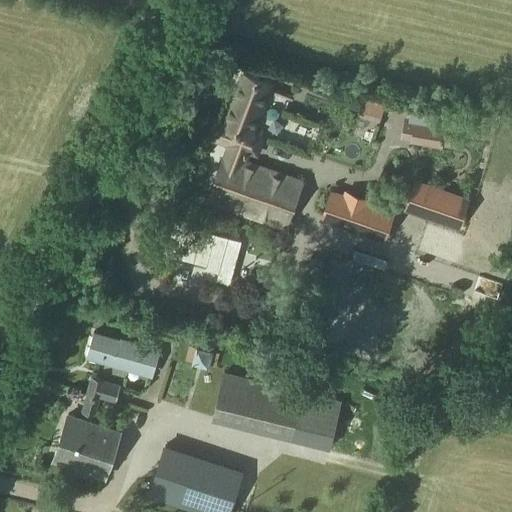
[(209,201),(287,228),(306,181),(249,160),(251,156),(258,158),(266,135),(256,132),(270,93),(291,102),(294,95),(273,87),(273,84),(243,73),(223,124),(211,119),(205,137),(228,145),(209,201)]
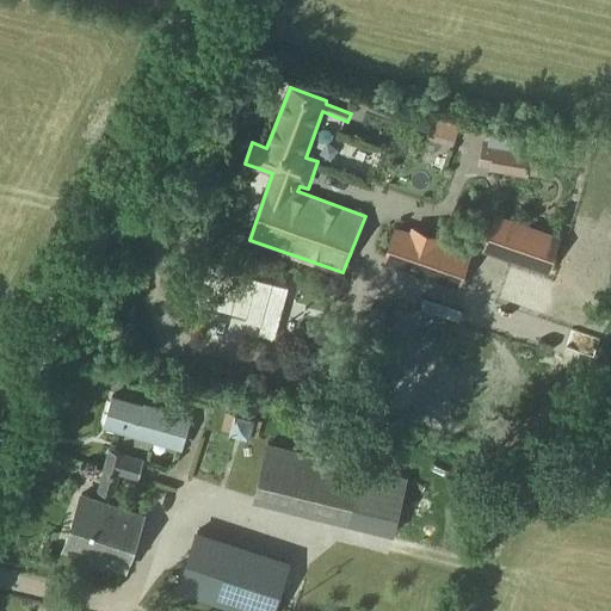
[(452,148),(462,119),(437,111),(427,140),(452,148)]
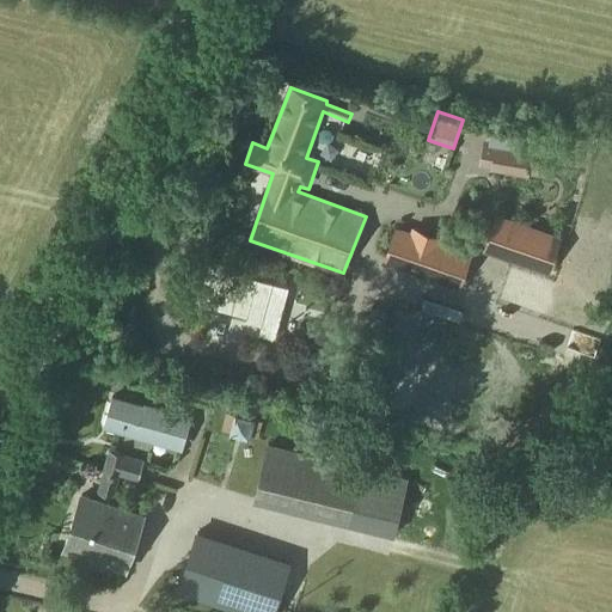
[(494,164),(494,167),(526,172),(527,166),(530,167),(531,163),(528,163),(530,154),(539,155),(542,139),(493,130),(490,147),(484,146),(482,161),(494,164)]
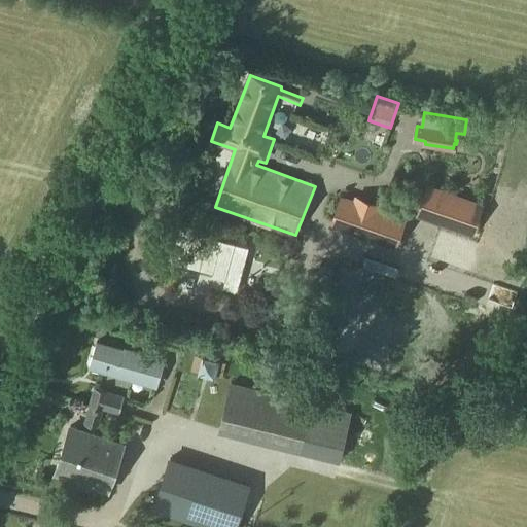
[(416,217),(472,237),(484,204),(427,184),(416,217)]
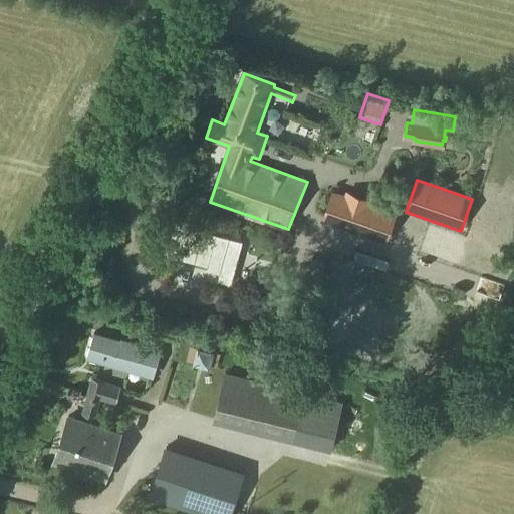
[(321,222),(387,244),(398,213),(371,204),(373,200),(346,191),(344,195),(332,190),(321,222)]
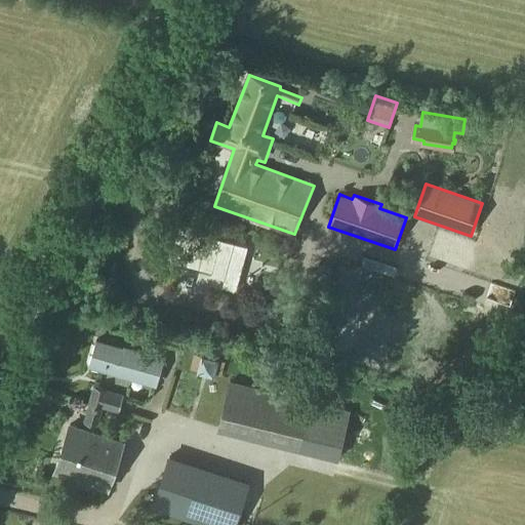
[(124,346),(123,349),(97,341),(90,366),(117,374),(118,372),(156,382),(162,362),(136,355),(137,351),(124,346)]
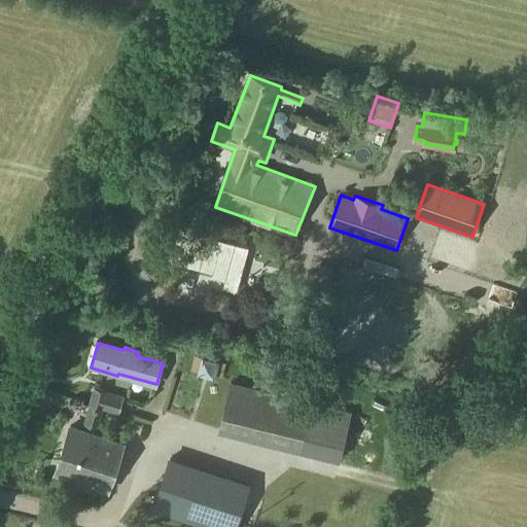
[(196,356),(191,370),(221,378),(225,364),(196,356)]
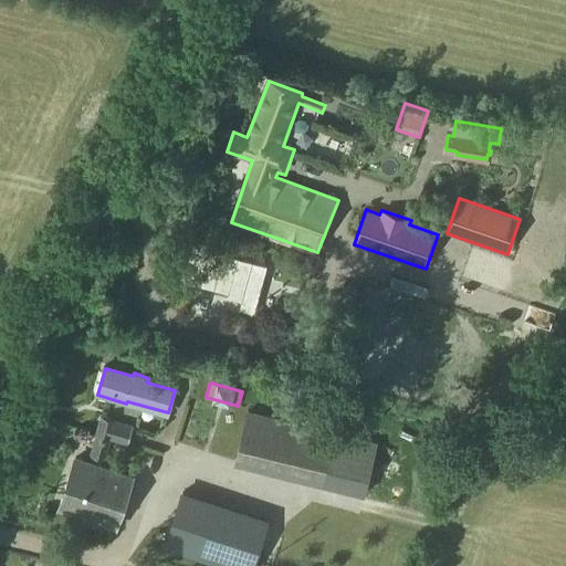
[(102,417),(96,437),(111,441),(112,440),(128,444),(133,427),(116,421),(102,417)]
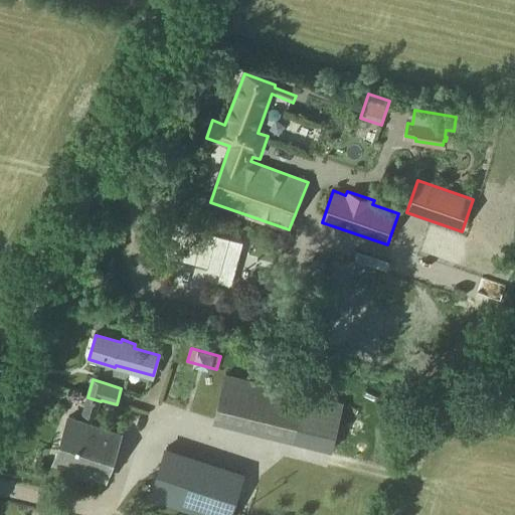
[(82,414),(97,418),(101,401),(88,397),(82,414)]
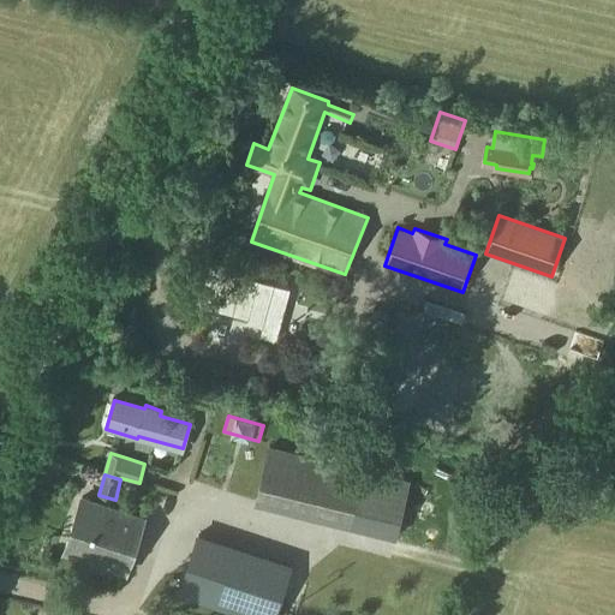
[(126,573),(142,519),(82,500),(65,553),(126,573)]
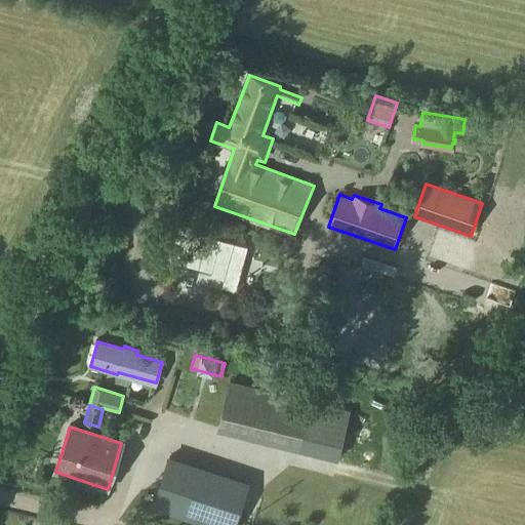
[(171,457),(155,506),(212,524),(234,524),(248,482),(171,457)]
